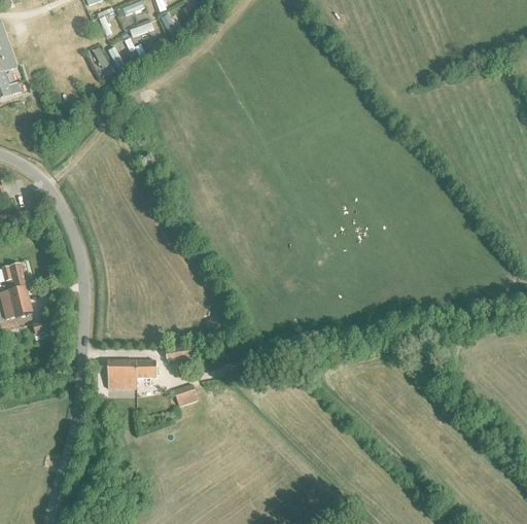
[(99,0),(92,3),(98,18),(105,13),(99,0)]
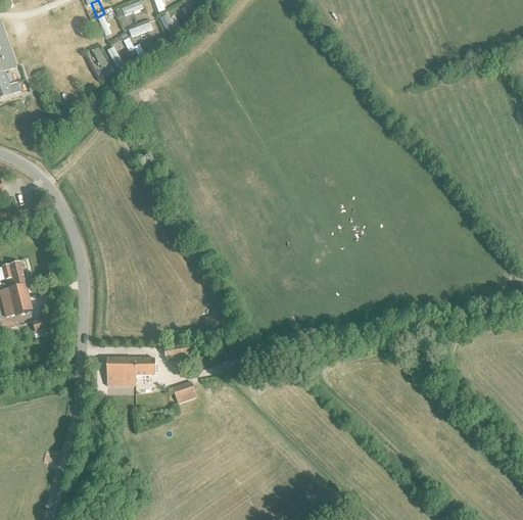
[(154,0),(159,12),(165,10),(161,0),(154,0)]
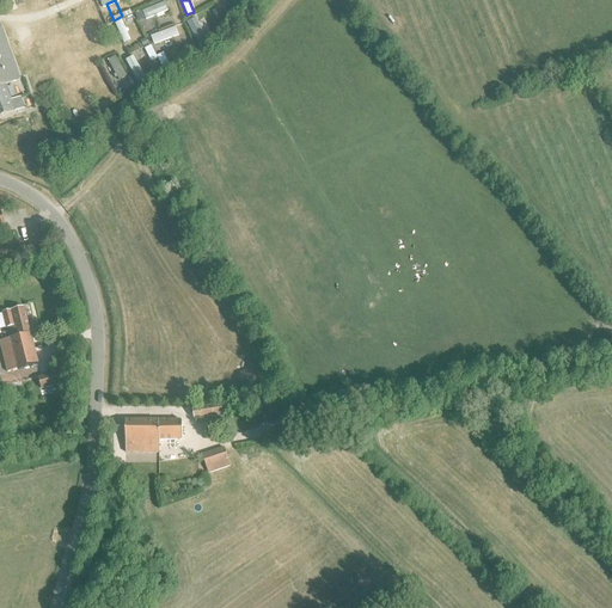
[(165,1),(142,10),(146,18),(157,14),(158,17),(165,14),(164,11),(169,10),(165,1)]
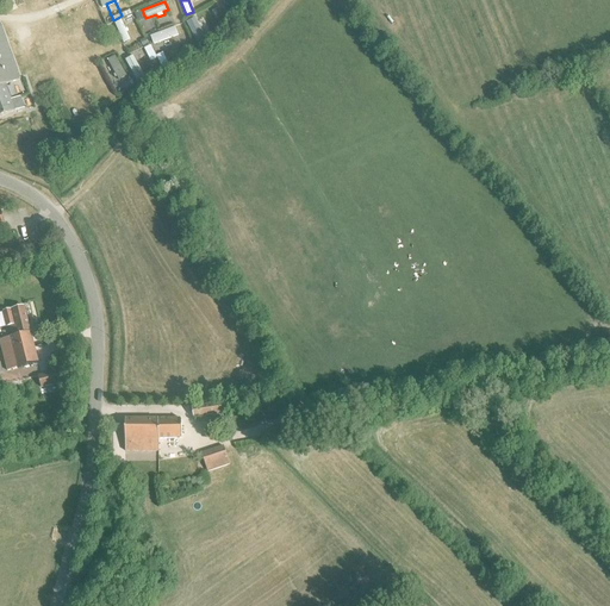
[(193,18),(187,22),(197,41),(204,37),(193,18)]
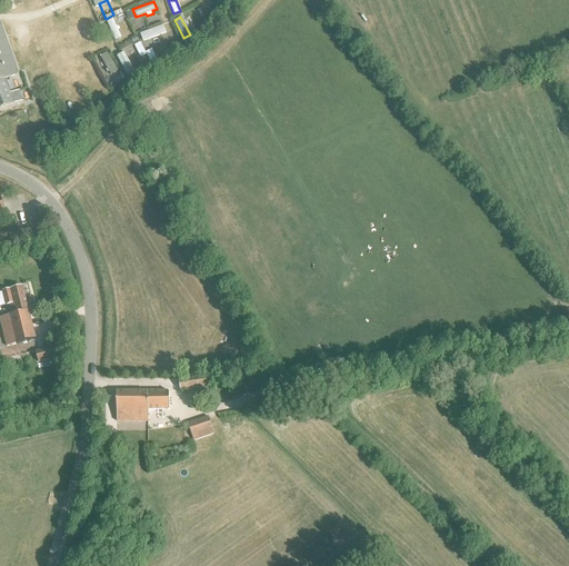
[(113,18),(107,20),(116,39),(122,37),(113,18)]
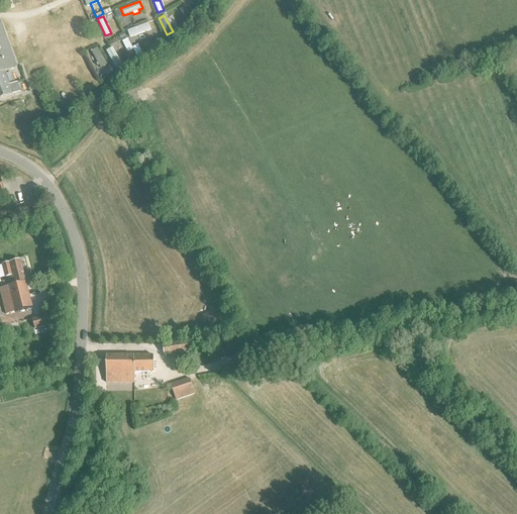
[(4,70),(17,65),(8,41),(0,18),(0,96),(20,89),(16,80),(9,83),(4,70)]
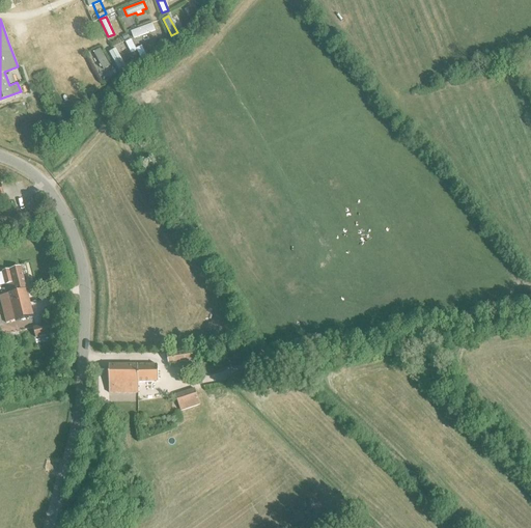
[(152,22),(131,30),(134,37),(156,29),(152,22)]
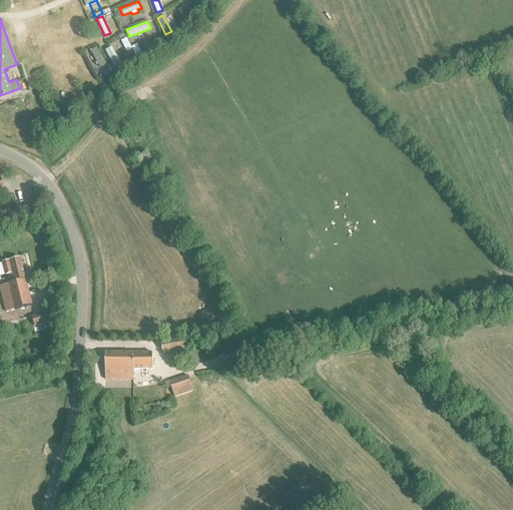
[(126,36),(121,39),(123,44),(129,41),(126,36)]
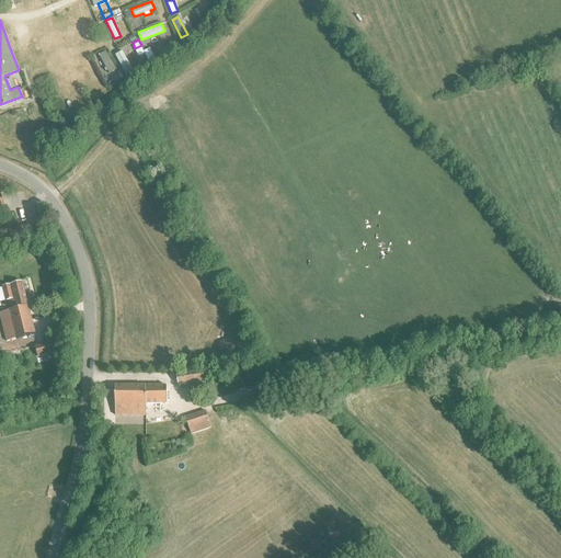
[(149,46),(144,48),(149,59),(149,60),(156,58),(156,57),(155,56),(149,46)]
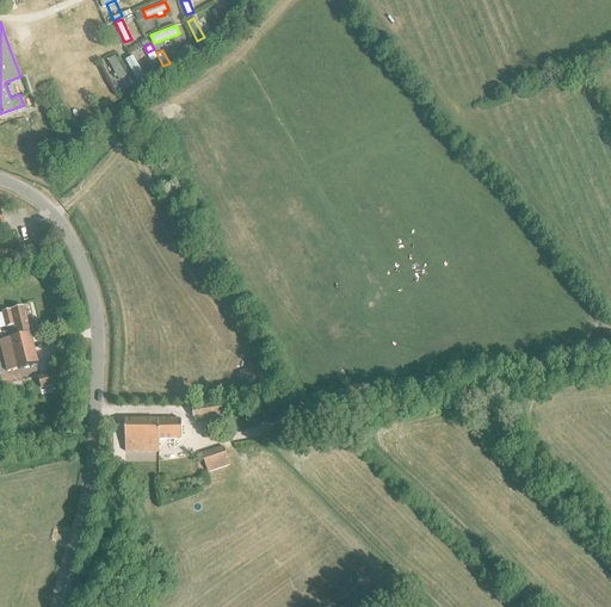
[(137,54),(124,61),(134,78),(147,70),(137,54)]
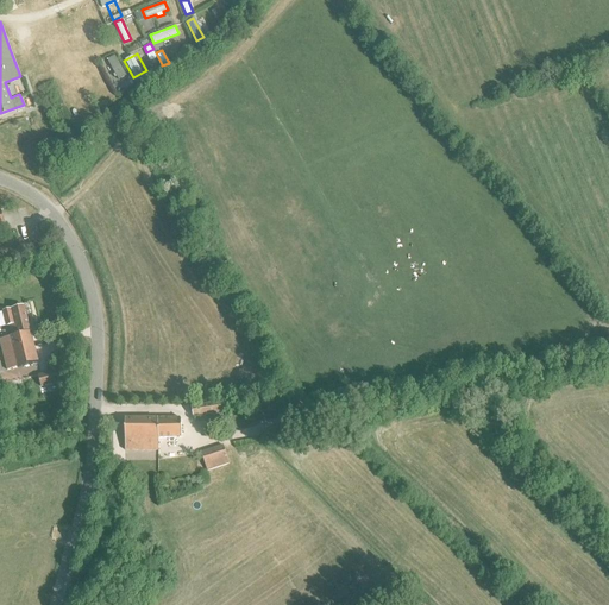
[(126,75),(115,55),(108,60),(119,80),(126,75)]
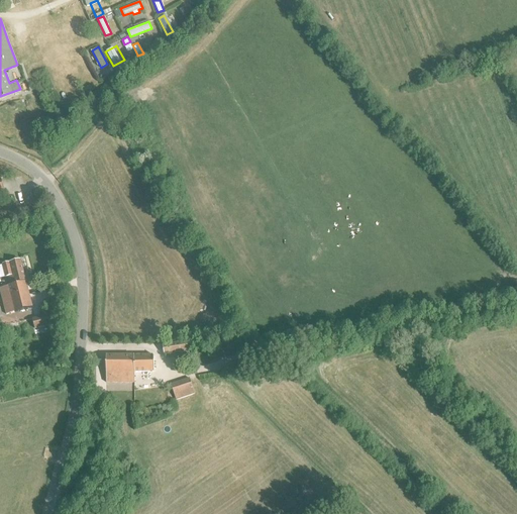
[(0,285),(0,287),(6,312),(32,305),(20,258),(2,262),(5,275),(8,274),(10,283),(0,285)]
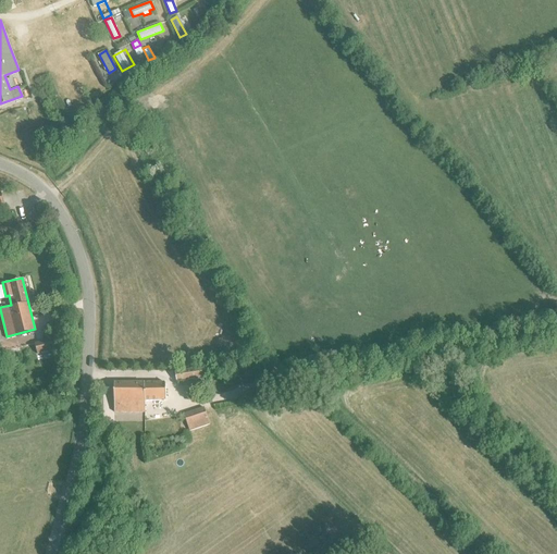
[(39,340),(36,341),(37,346),(39,352),(54,347),(51,336),(39,340)]
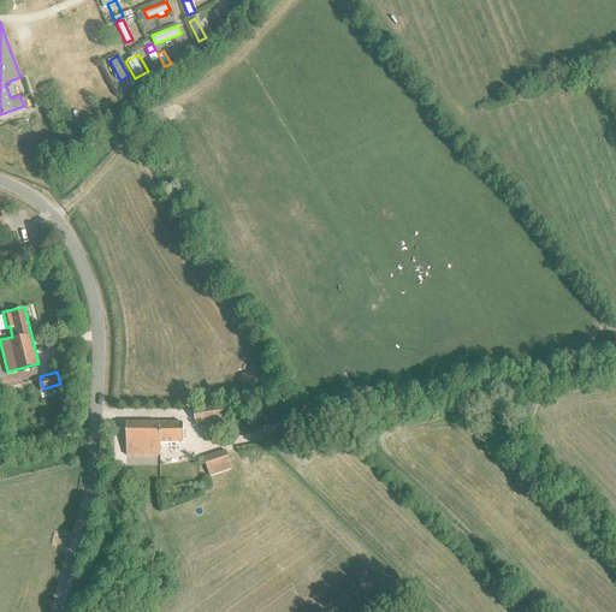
[(256,409),(260,422),(274,419),(270,404),(256,409)]
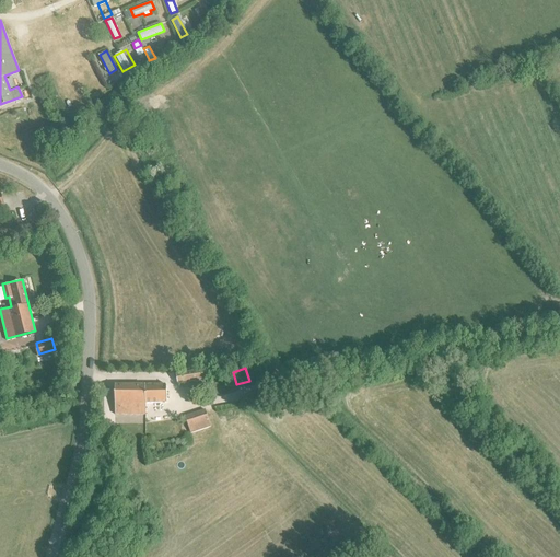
[(194,369),(175,372),(177,381),(195,379),(194,369)]
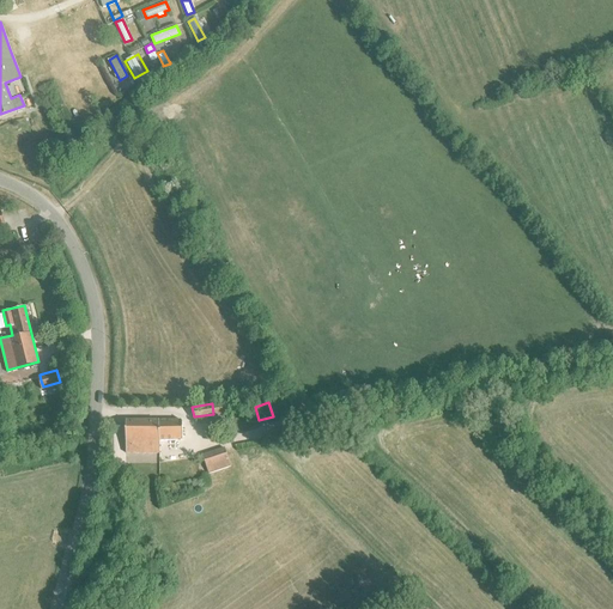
[(126,418),(126,450),(159,451),(159,438),(182,438),(182,418),(126,418)]
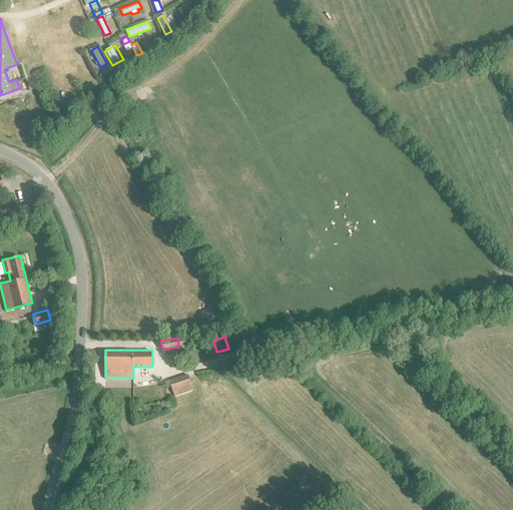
[(168,380),(174,395),(192,388),(187,373),(168,380)]
